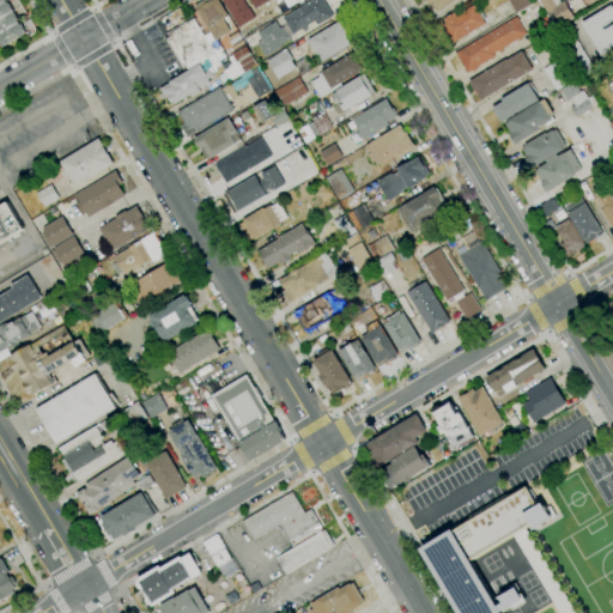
[(1,48),(0,46),(0,0),(5,0),(7,4),(8,2),(18,20),(17,22),(19,25),(20,24),(26,32),(1,48)]
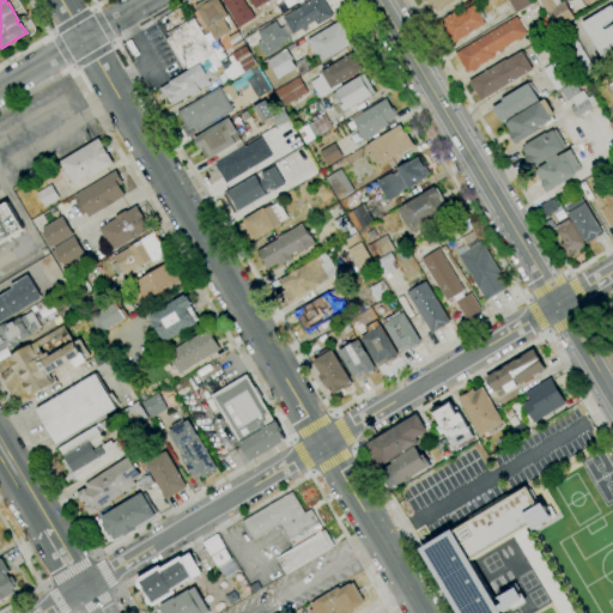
[(219,61),(205,36),(210,32),(196,10),(194,6),(205,0),(218,0),(229,17),(224,19),(230,31),(217,40),(226,56),(219,61)]
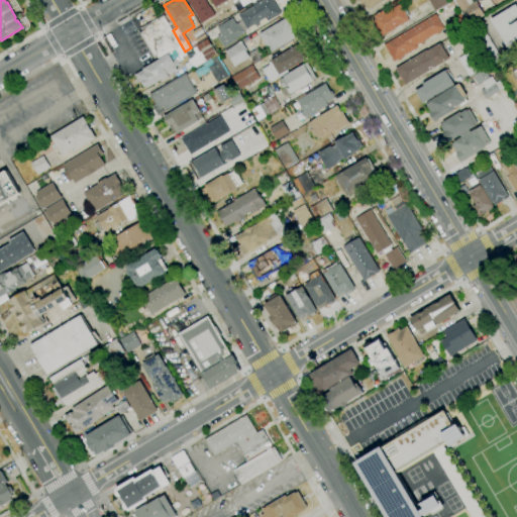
[(201,23),(187,0),(229,0),(215,8),(210,0),(205,0),(215,15),(201,23)]
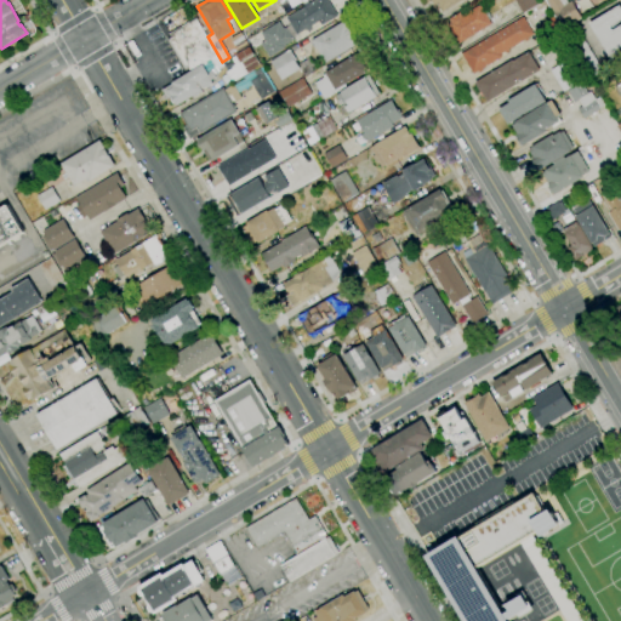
[(302,39),(298,34),(297,35),(286,18),(305,7),(303,5),(308,1),(309,4),(314,0),(328,0),(337,16),(322,26),(322,27),(314,32),(313,30),(308,33),(309,35),(302,39)]
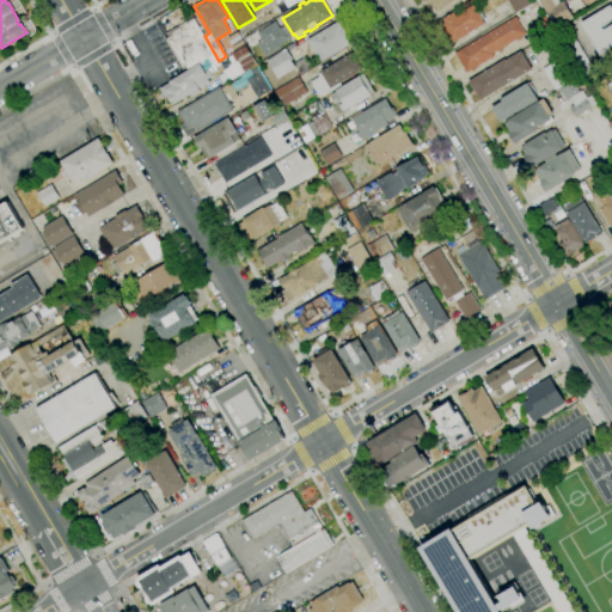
[(453,0),(435,12),(430,4),(427,5),(423,0),(453,0)]
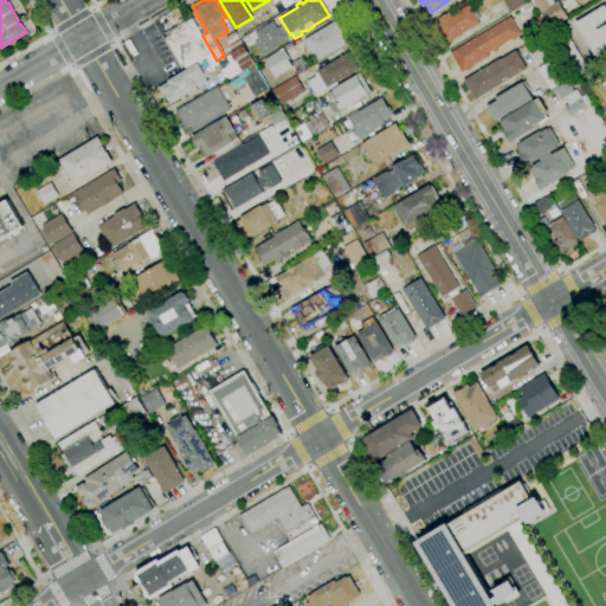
[(510,13),(502,0),(523,0),(526,4),(510,13)]
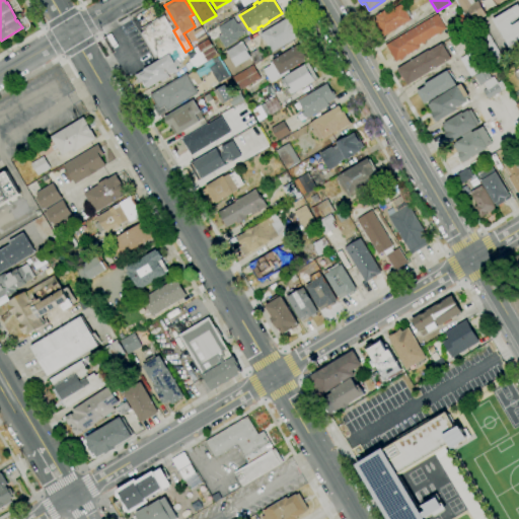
[(455,0),(468,24),(485,15),(476,0),(474,0),(472,1),(471,0),(455,0)]
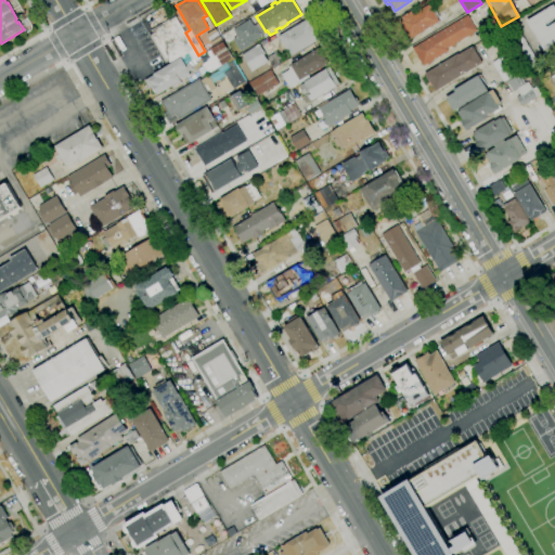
[(410,39),(400,22),(403,20),(401,17),(410,12),(412,14),(429,4),(439,22),(410,39)]
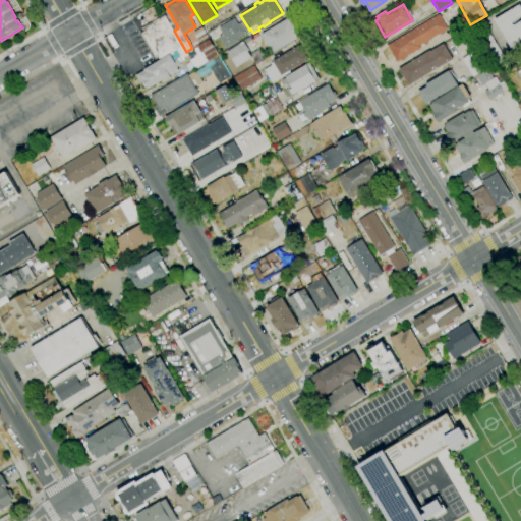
[(520,47),(514,52),(495,19),(520,4),(520,5),(520,16),(512,22),(514,25),(520,20),(520,47)]
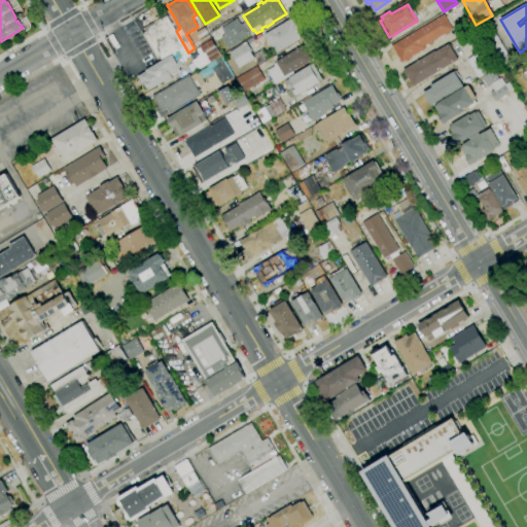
[(401,63),(391,45),(444,14),(453,29),(448,32),(449,34),(446,36),(445,34),(431,42),(432,43),(429,45),(428,44),(424,46),(425,48),(409,59),(410,60),(407,62),(406,61),(401,63)]
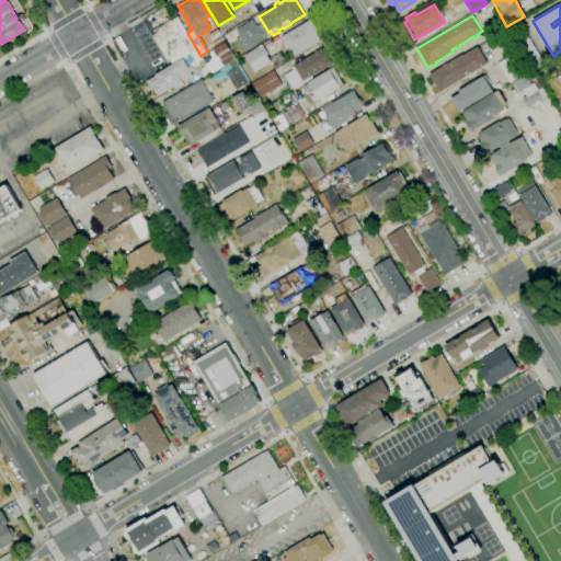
[(494,36),(487,23),(500,15),(507,29),(494,36)]
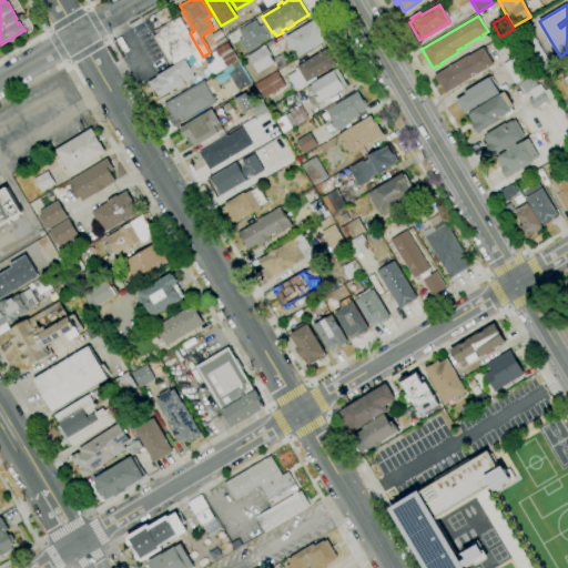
[(194,53),(174,64),(172,61),(170,62),(155,37),(158,36),(154,31),(180,17),(199,50),(194,53)]
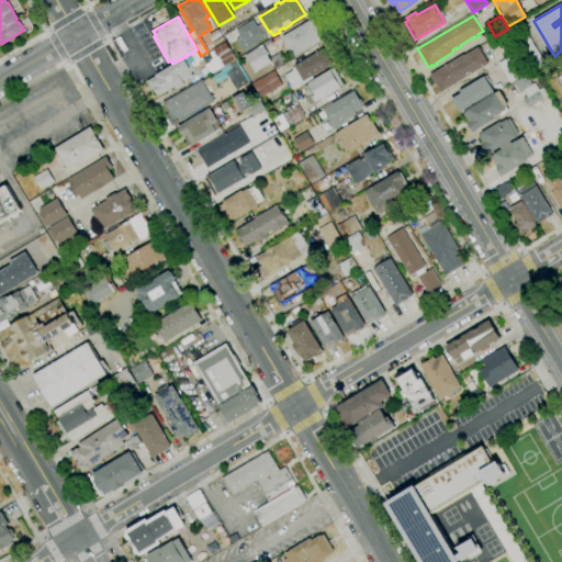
[(294,57),(282,36),(313,19),(325,38),(294,57)]
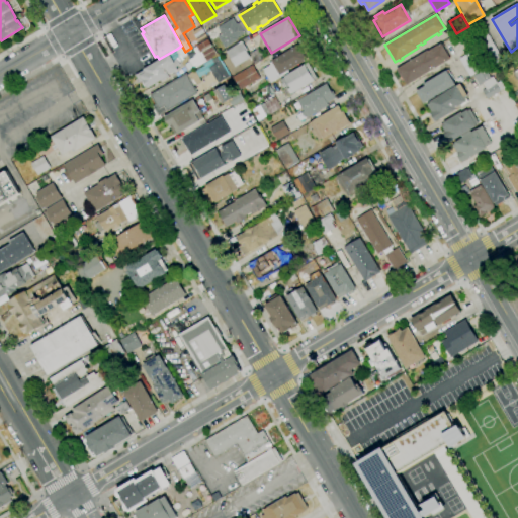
[(225,48),(218,36),(222,34),(218,27),(233,18),(237,23),(239,22),(245,33),(237,38),(238,39),(225,48)]
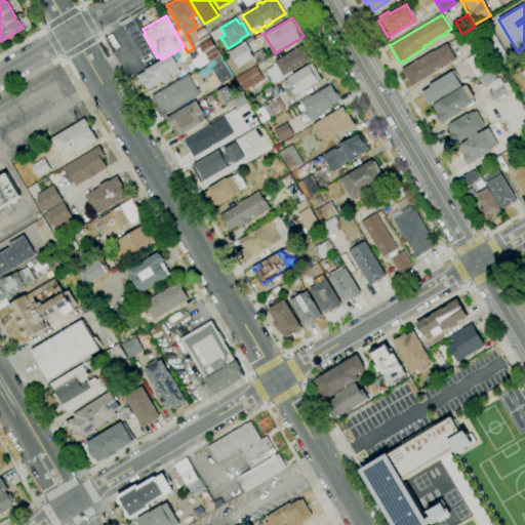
[(498,66),(476,27),(486,21),(509,59),(498,66)]
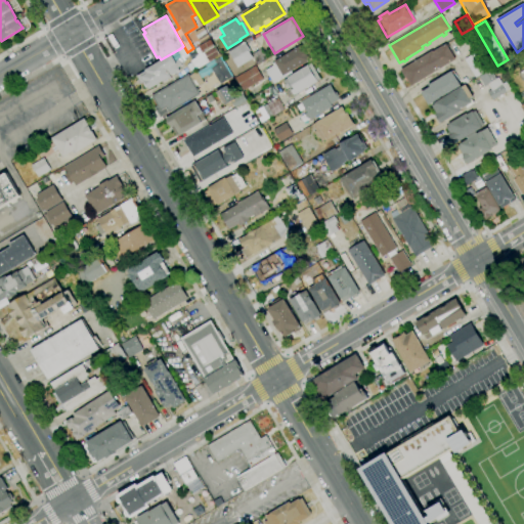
[(201,43),(194,33),(204,28),(210,38),(201,43)]
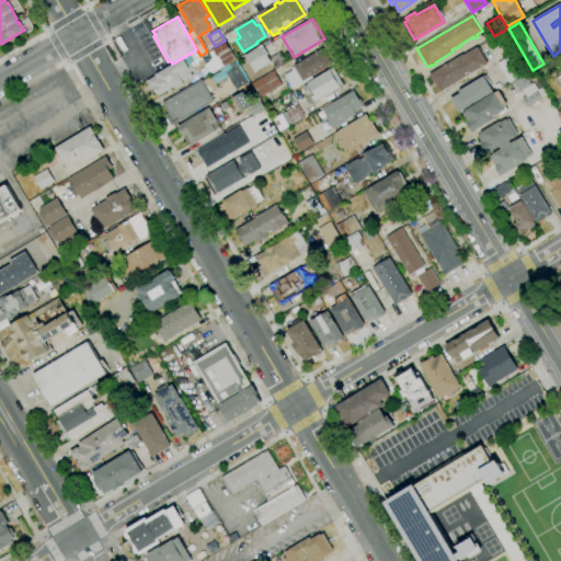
[(209,73),(204,65),(213,59),(208,53),(225,43),(229,50),(230,50),(236,59),(218,70),(217,69),(209,73)]
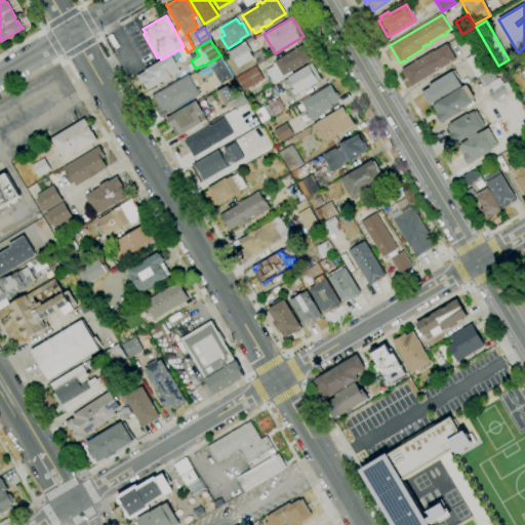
[(238,68),(229,52),(245,42),(250,51),(249,52),(253,58),(238,68)]
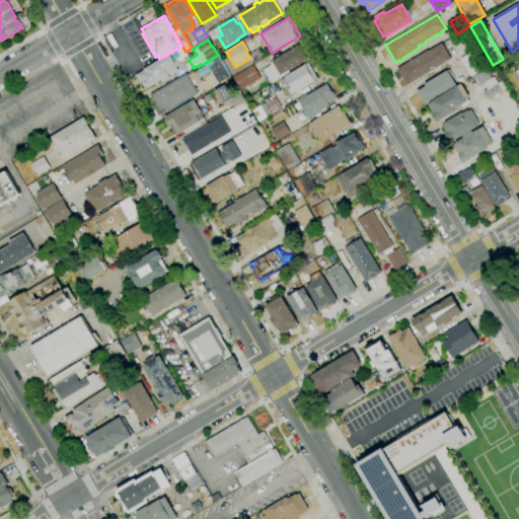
[(408,85),(401,77),(396,70),(428,51),(429,51),(441,44),(451,59),(408,85)]
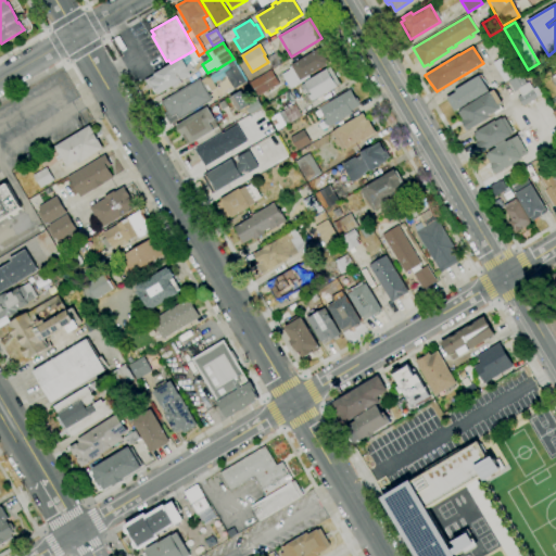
[(291,89),(281,75),(289,70),(288,68),(291,66),(291,65),(319,48),(329,63),(310,75),(311,77),(291,89)]
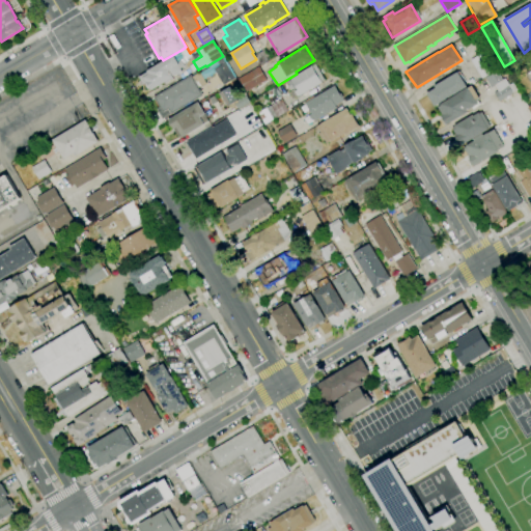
[(186,47),(192,56),(187,59),(182,50),(186,47)]
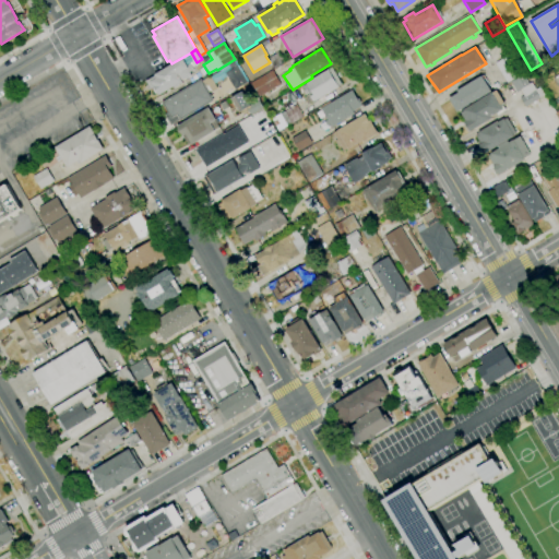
[(273,69),(268,58),(278,52),(284,62),(273,69)]
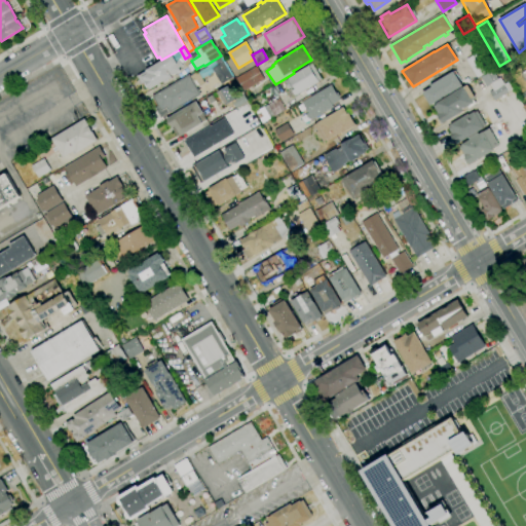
[(148,90),(144,83),(142,84),(138,76),(146,71),(146,70),(172,54),(177,63),(181,61),(183,66),(179,68),(180,71),(171,76),(172,78),(164,83),(163,82),(148,90)]
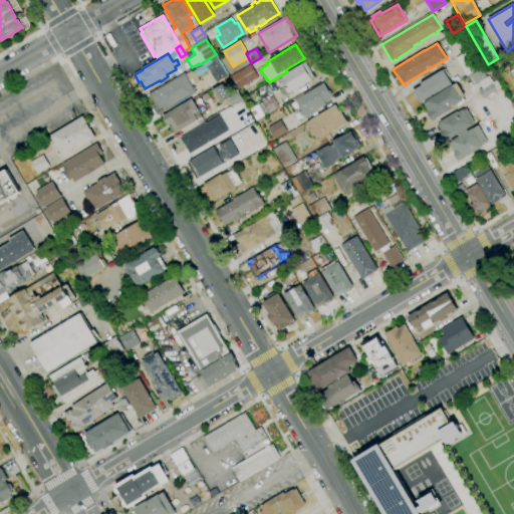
[(214,78),(207,67),(213,64),(211,59),(216,56),(221,66),(219,67),(222,73),(214,78)]
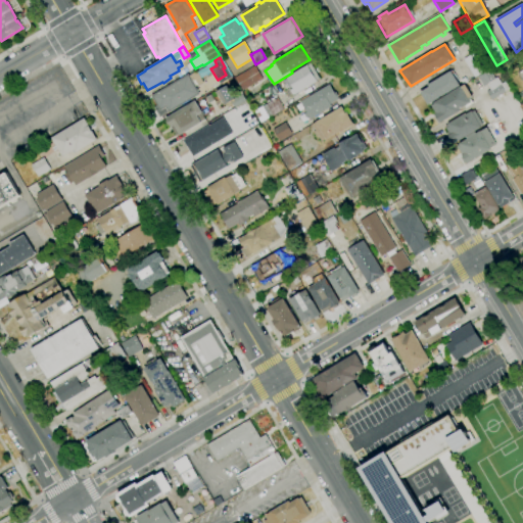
[(293,95),(287,84),(285,85),(283,81),(287,79),(287,77),(311,63),(320,80),(293,95)]
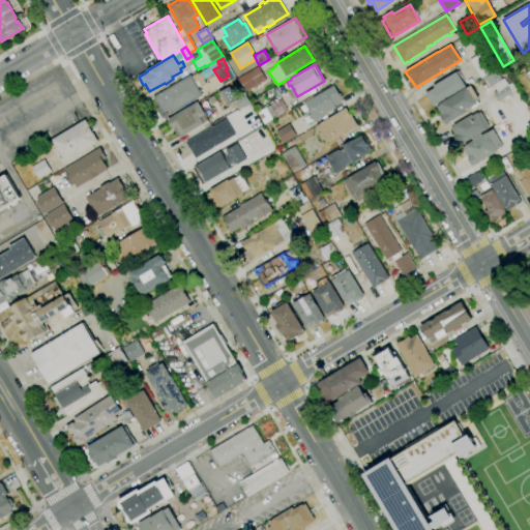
[(252,88),(243,76),(258,66),(266,80),(252,88)]
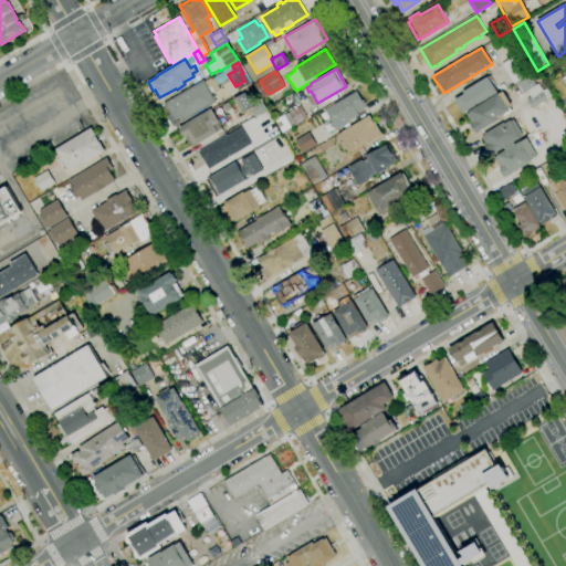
[(174,127),(167,117),(170,115),(164,104),(203,80),(205,82),(212,77),(220,90),(212,95),(217,102),(182,122),(174,127)]
